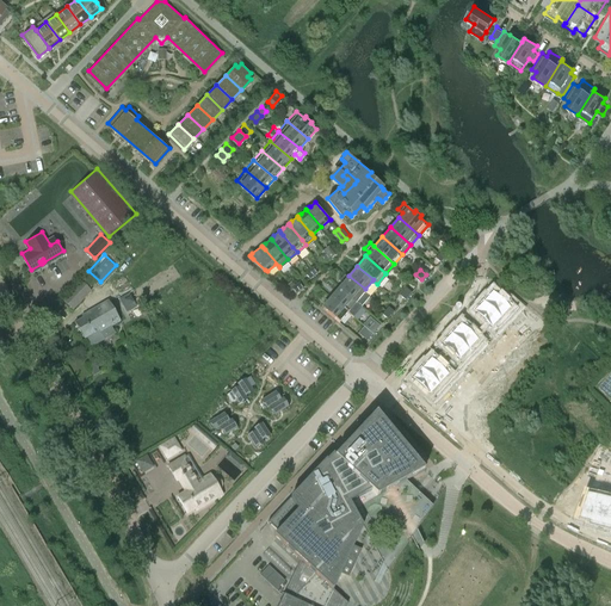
[(365,289),(349,276),(344,271),(339,277),(344,282),(340,285),(357,300),(357,298),(362,303),(369,294),(365,289)]
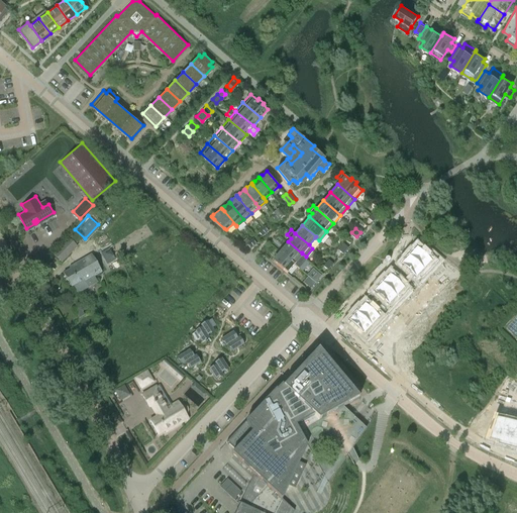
[(70,235),(54,251),(62,260),(77,242),(75,240),(79,237),(73,232),(70,235)]
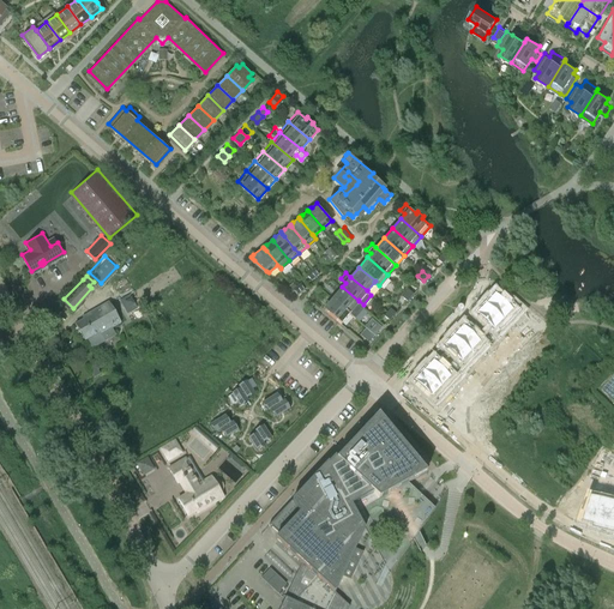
[(342,287),(333,296),(349,311),(355,315),(363,305),(359,300),(359,301),(342,287)]
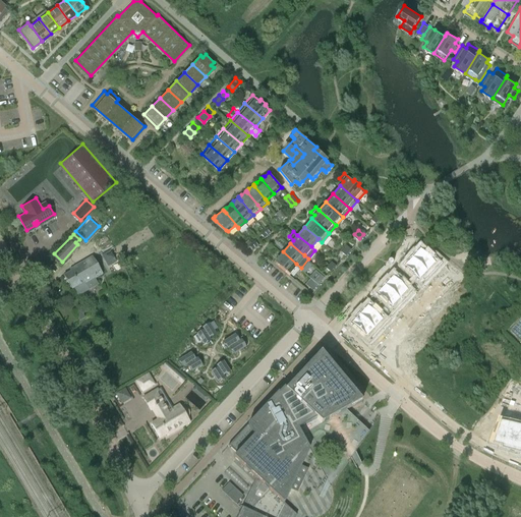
[(416,248),(411,253),(430,272),(443,260),(431,250),(428,253),(420,245),(416,248)]
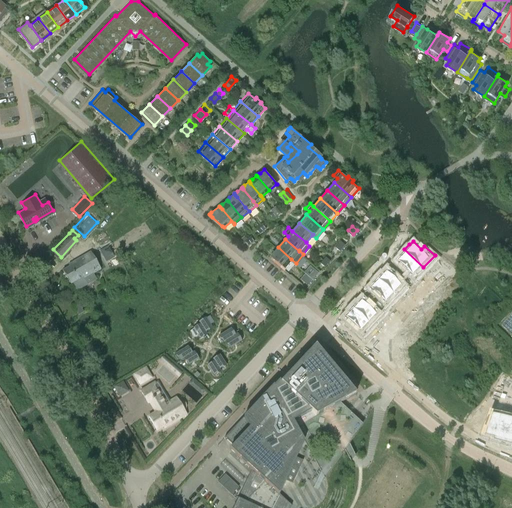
[(100,260),(114,253),(109,242),(94,249),(100,260)]
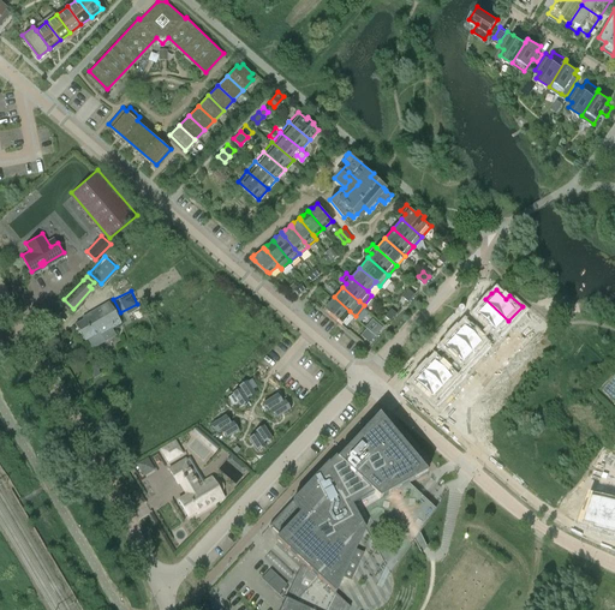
[(350,311),(334,297),(326,308),(341,321),(350,311)]
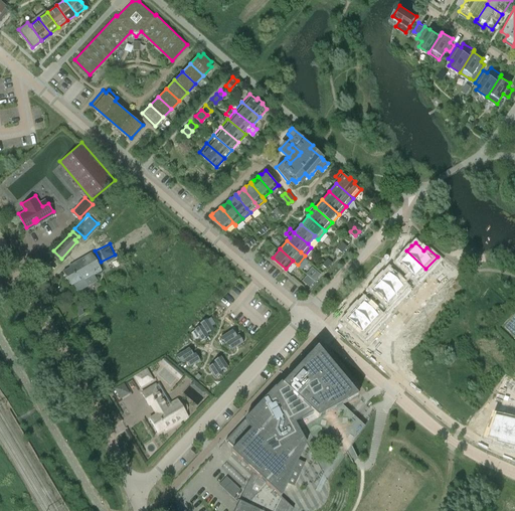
[(75,263),(63,269),(71,283),(73,282),(76,287),(87,281),(84,278),(101,268),(92,250),(73,261),(75,263)]
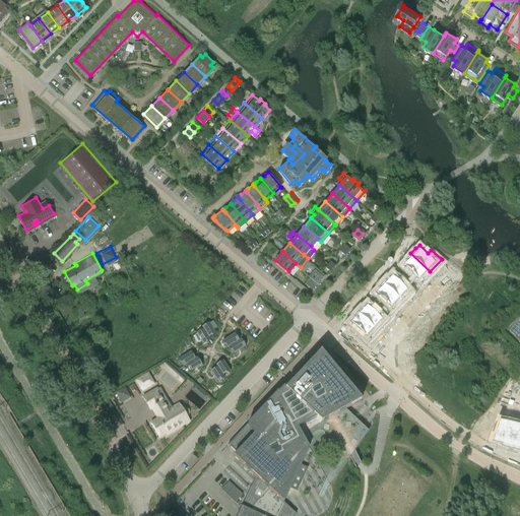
[(405,259),(402,262),(421,280),(430,271),(410,253),(405,258),(405,259)]
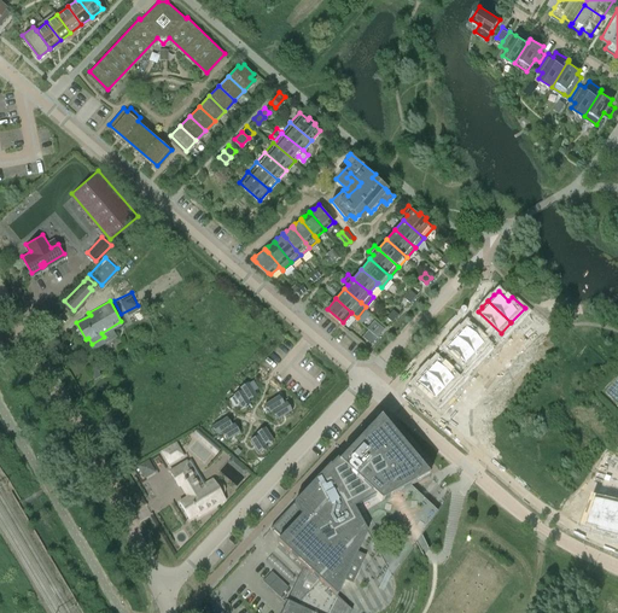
[(529,311),(525,315),(532,321),(535,317),(529,311)]
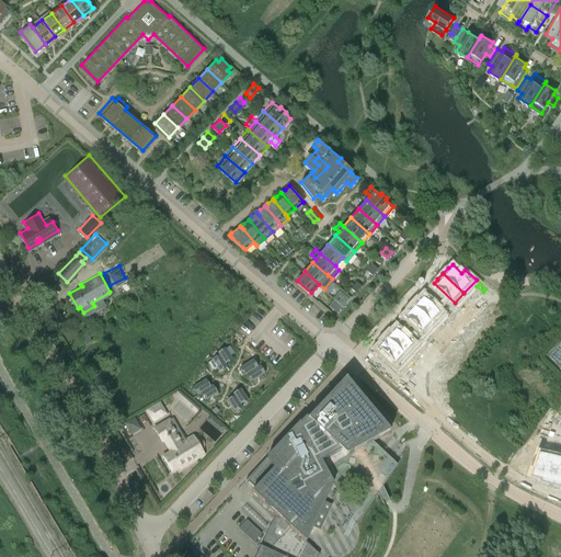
[(419,297),(413,303),(434,322),(443,314),(423,294),(420,297),(419,297)]
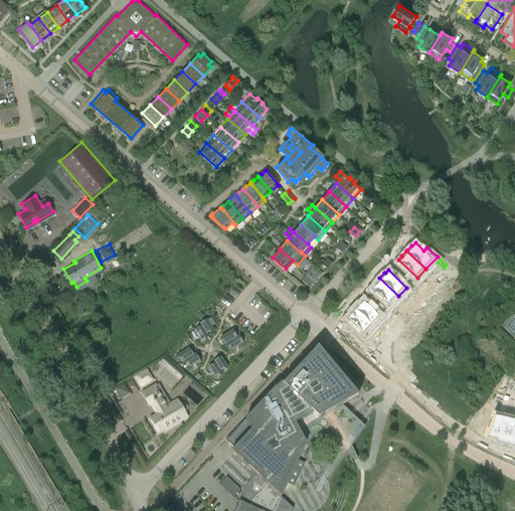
[(375,284),(371,287),(380,296),(376,300),(386,309),(398,296),(379,278),(374,283),(375,284)]
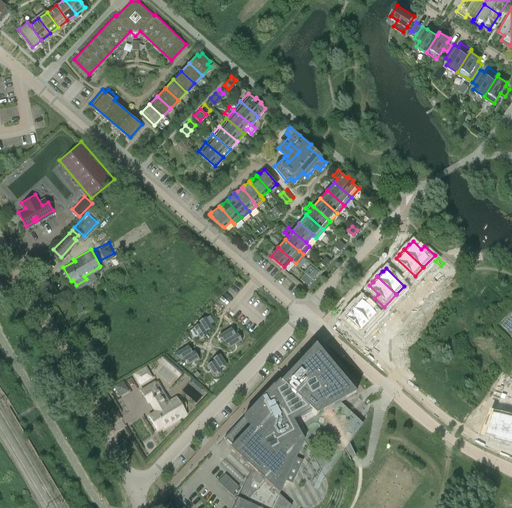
[(419,284),(416,287),(422,292),(425,289),(419,284)]
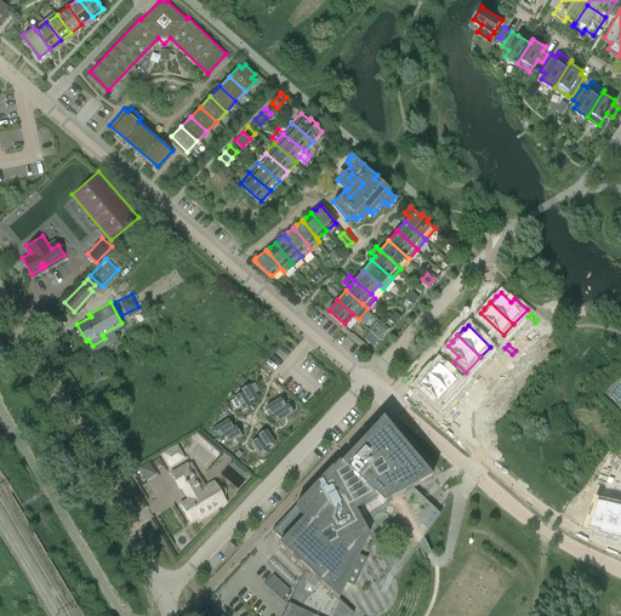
[(505,348),(502,352),(508,358),(512,354),(505,348)]
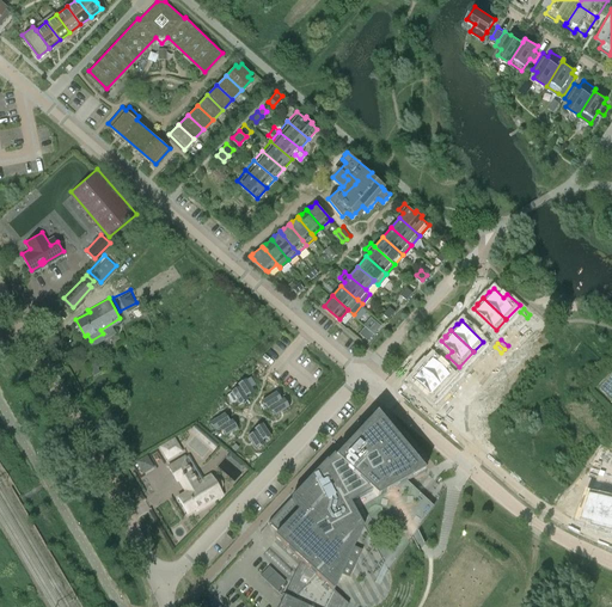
[(427,357),(421,365),(445,386),(459,371),(446,359),(441,365),(432,355),(428,359),(427,357)]
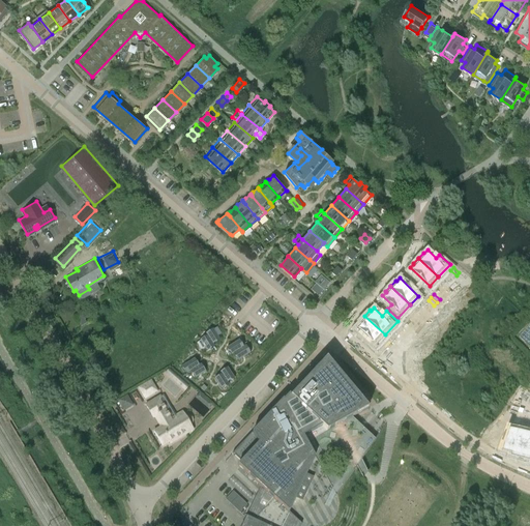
[(360,322),(357,325),(376,344),(385,334),(364,316),(359,321),(360,322)]
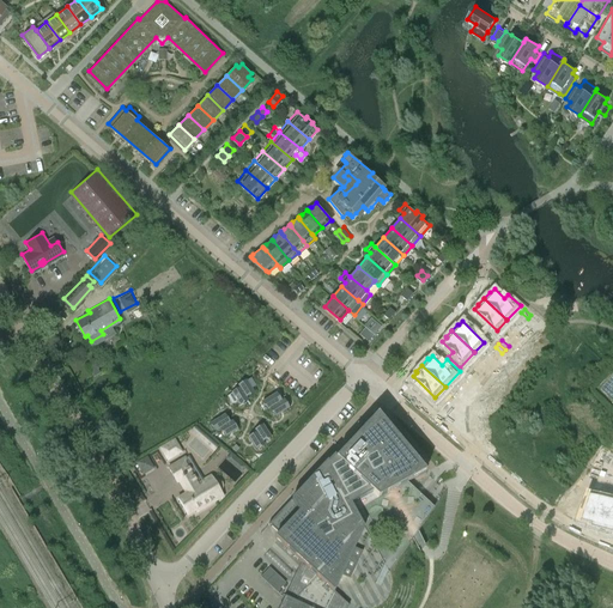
[(471,374),(467,377),(474,383),(478,380),(471,374)]
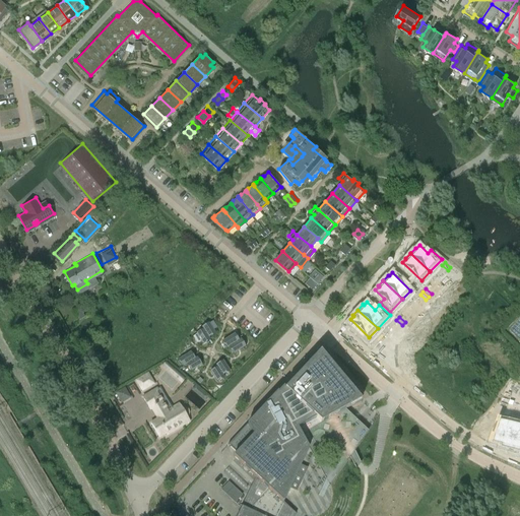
[(209,319),(201,324),(203,326),(208,334),(209,334),(212,332),(215,330),(209,319)]
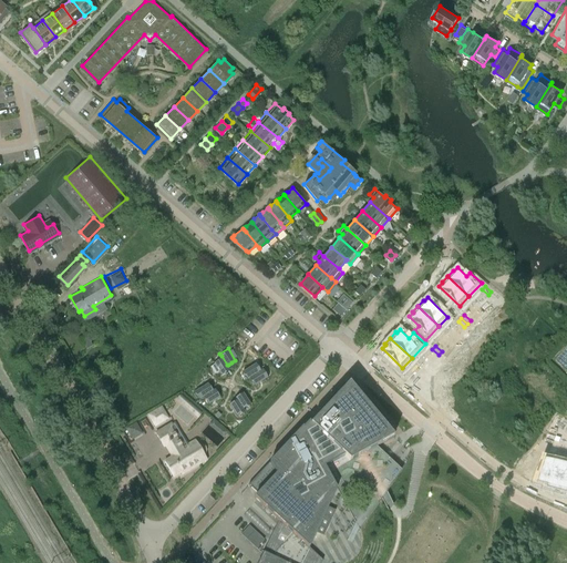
[(432,349),(430,352),(435,358),(439,355),(432,349)]
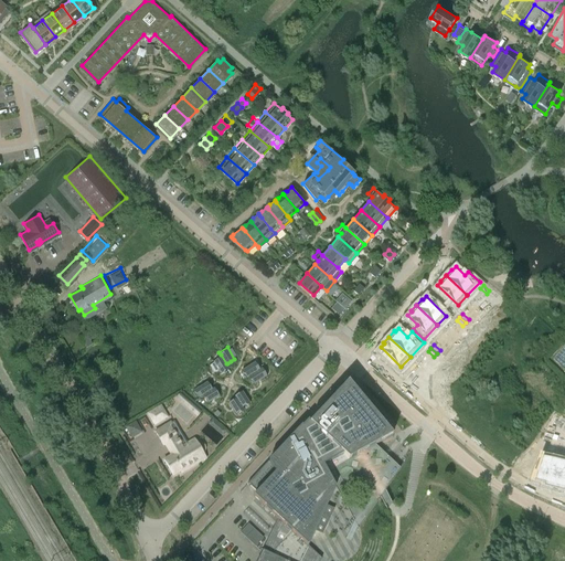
[(216,357),(213,359),(221,371),(228,366),(227,363),(226,363),(221,355),(216,357)]
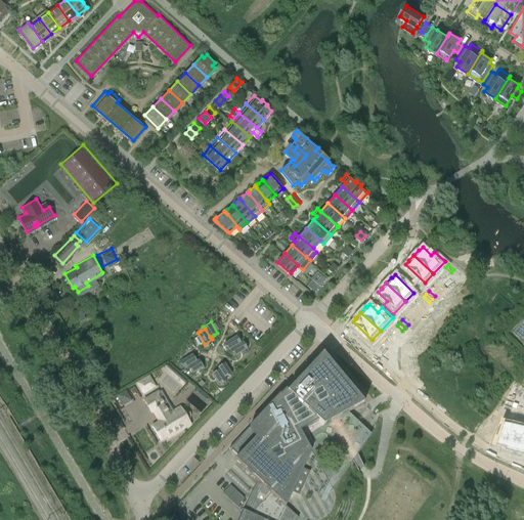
[(236,333),(224,340),(228,348),(231,346),(230,346),(242,340),(241,339),(238,336),(236,333)]
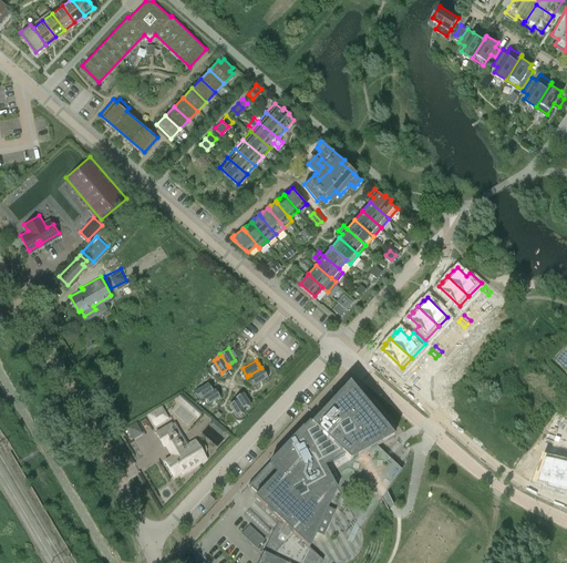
[(261,368),(249,375),(250,375),(253,379),(255,382),(268,374),(263,366),(260,367),(261,368)]
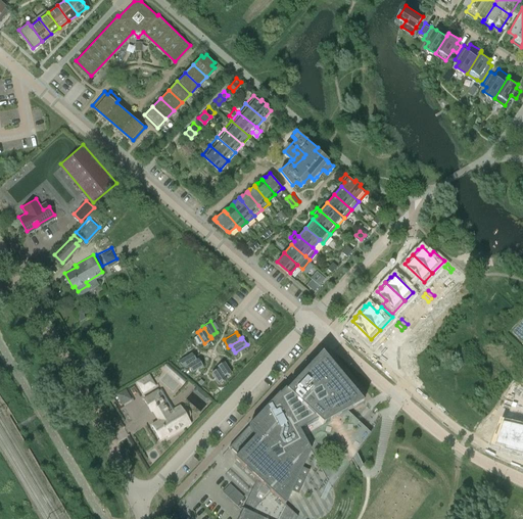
[(377,345),(374,348),(379,354),(382,350),(377,345)]
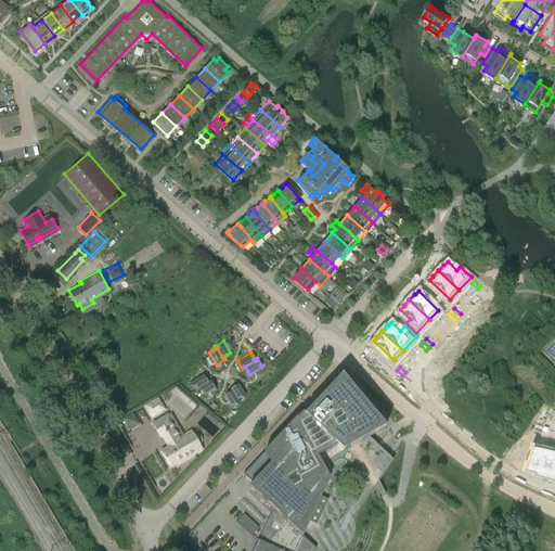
[(204,372),(191,380),(195,388),(199,385),(208,380),(208,379),(206,375),(204,372)]
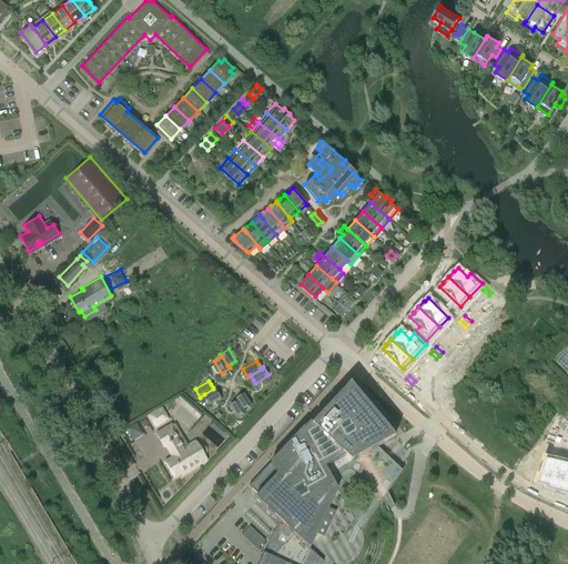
[(279,517),(256,563),(320,563),(323,557),(310,545),(317,530),(324,533),(333,514),(326,511),(337,486),(325,465),(345,454),(351,459),(387,439),(367,401),(350,381),(312,421),(310,420),(304,425),(303,425),(271,460),(252,481),(261,490),(255,495),(279,517)]
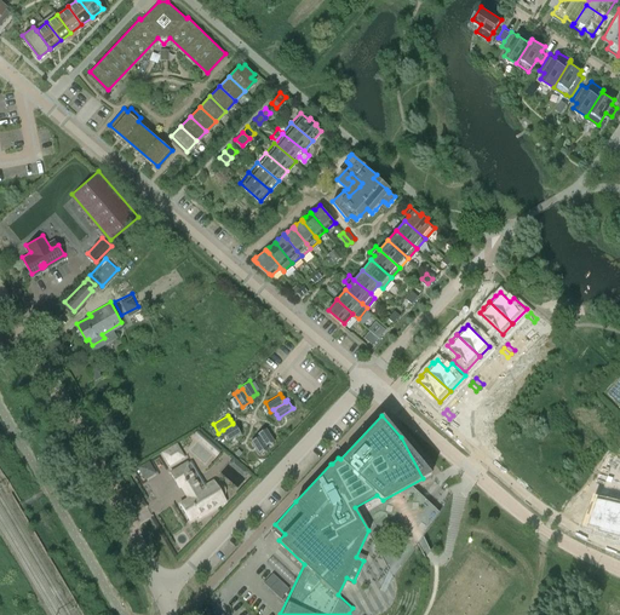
[(233,424),(223,430),(225,435),(228,438),(241,430),(235,421),(233,423),(233,424)]
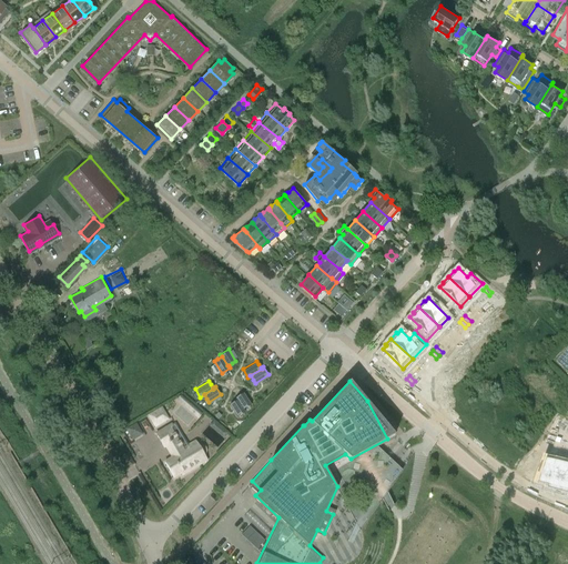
[(244,390),(235,395),(237,398),(243,406),(244,406),(247,404),(251,402),(244,390)]
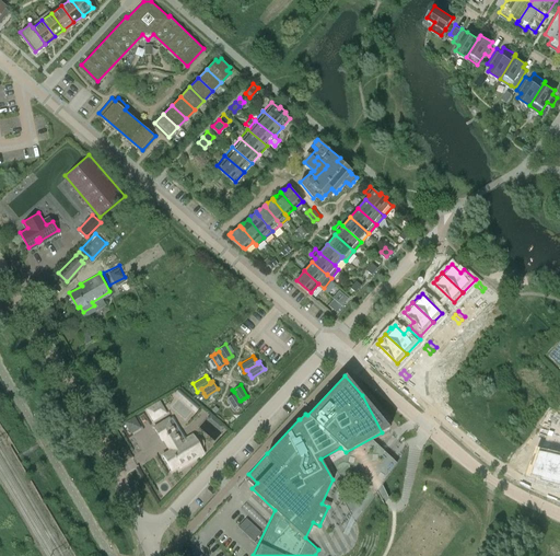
[(230,394),(226,396),(234,408),(242,403),(241,401),(240,401),(234,392),(230,394)]
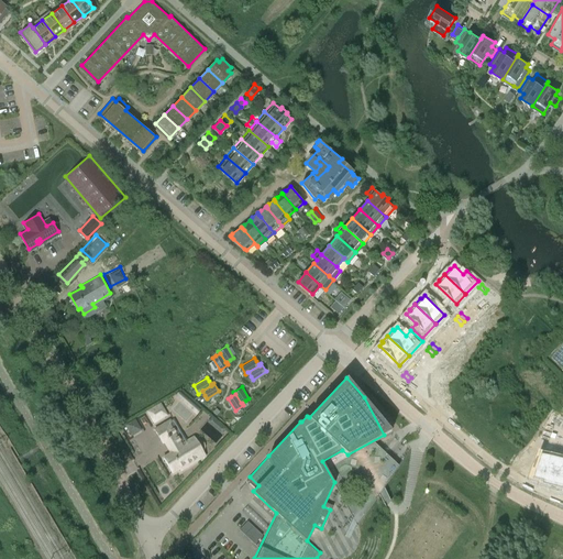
[(155,420),(169,412),(162,398),(146,407),(155,420)]
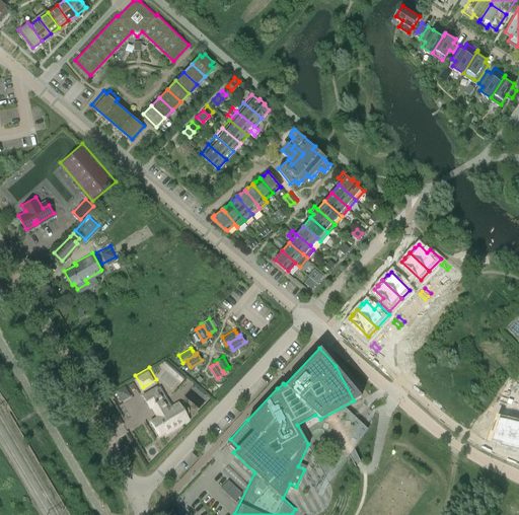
[(121,398),(132,392),(126,382),(115,388),(121,398)]
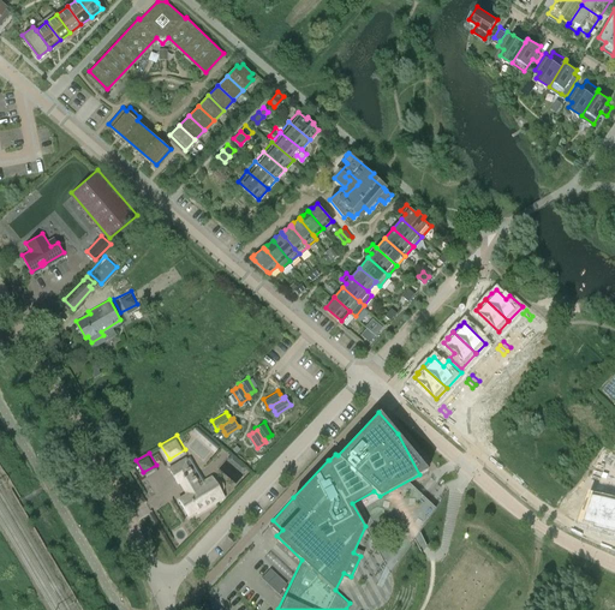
[(201,480),(186,456),(169,466),(185,492),(179,497),(189,513),(203,504),(204,506),(224,495),(221,489),(222,488),(224,485),(224,483),(224,480),(221,479),(219,478),(216,478),(215,479),(212,474),(201,480)]
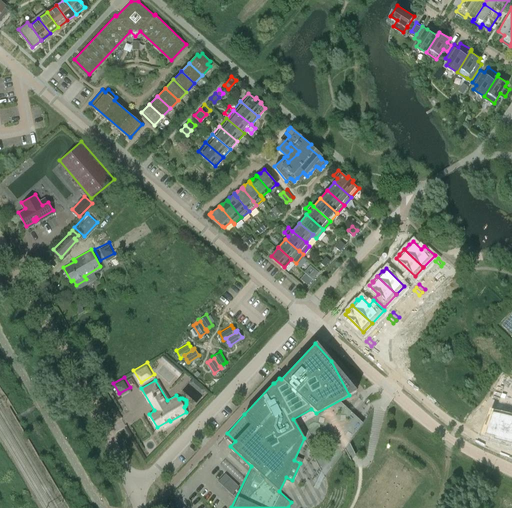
[(511,414),(495,411),(490,432),(511,437),(511,414)]
